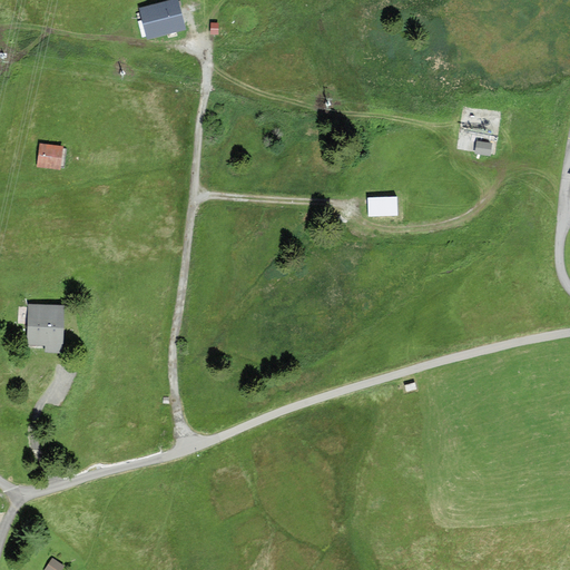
[(177,1),(141,10),(148,38),(184,30),(177,1)]
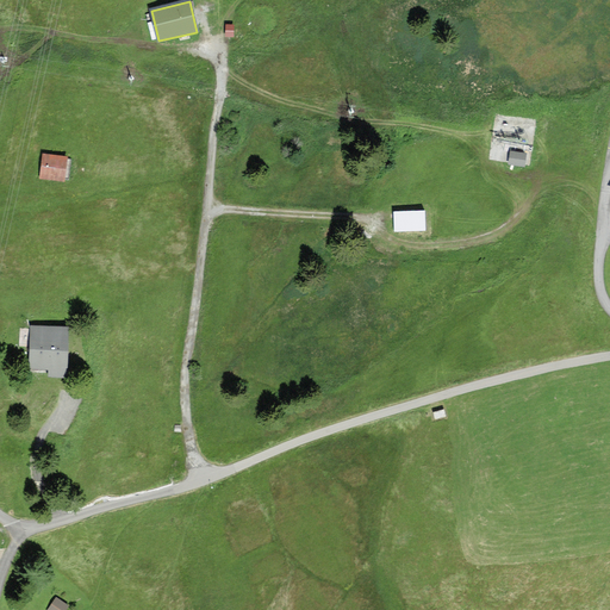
[(524,155),(510,154),(509,166),(524,167),(524,155)]
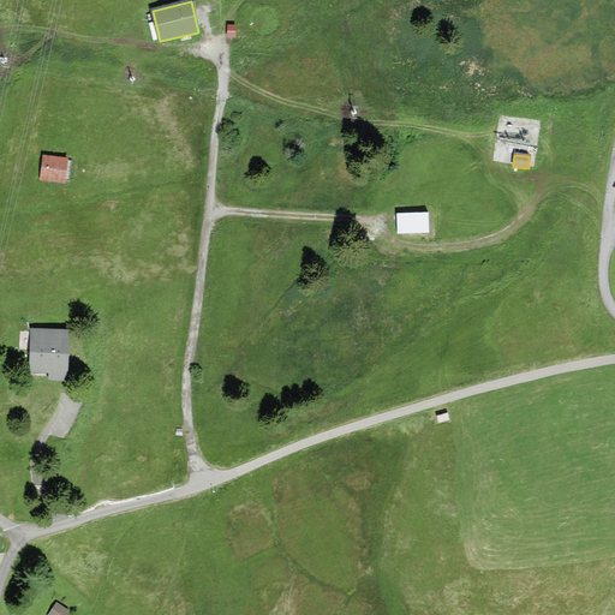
[(67,160),(45,157),(42,179),(64,181),(67,160)]
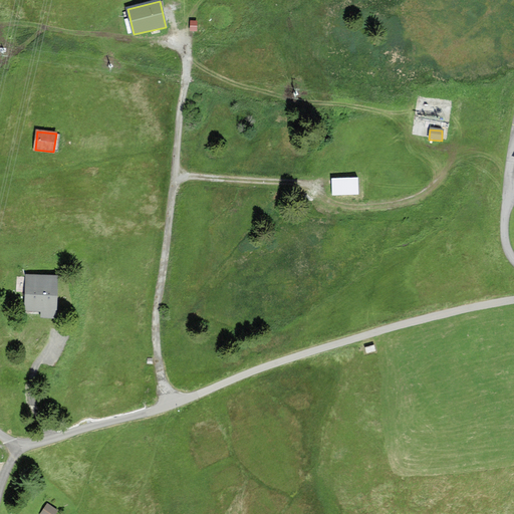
[(359,176),(331,178),(333,196),(360,194),(359,176)]
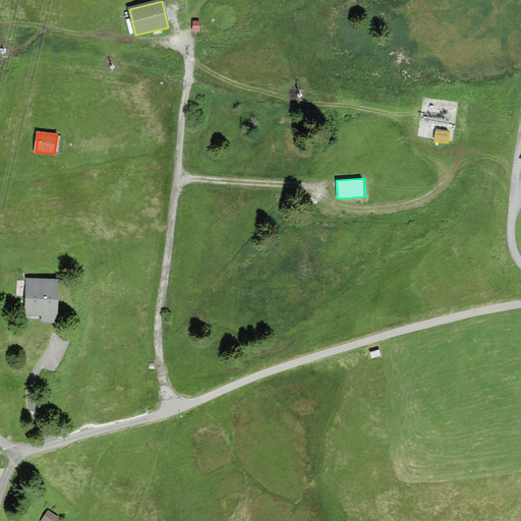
[(57,281),(26,280),(26,314),(43,314),(43,321),(56,322),(57,281)]
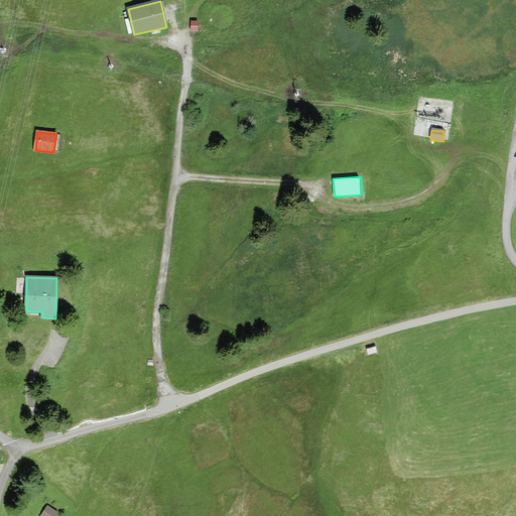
[(42,515),(54,515),(56,513),(48,507),(42,515)]
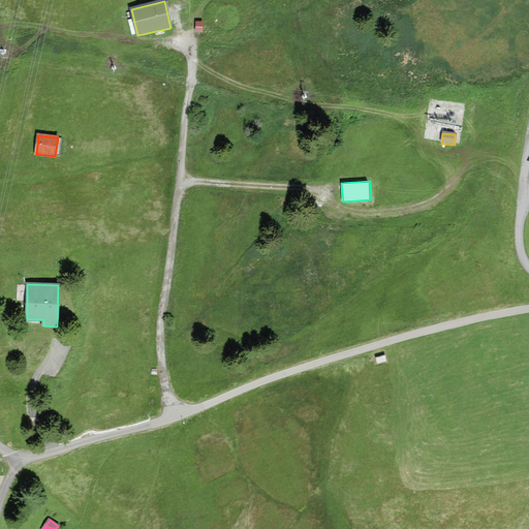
All buildings are outlined.
